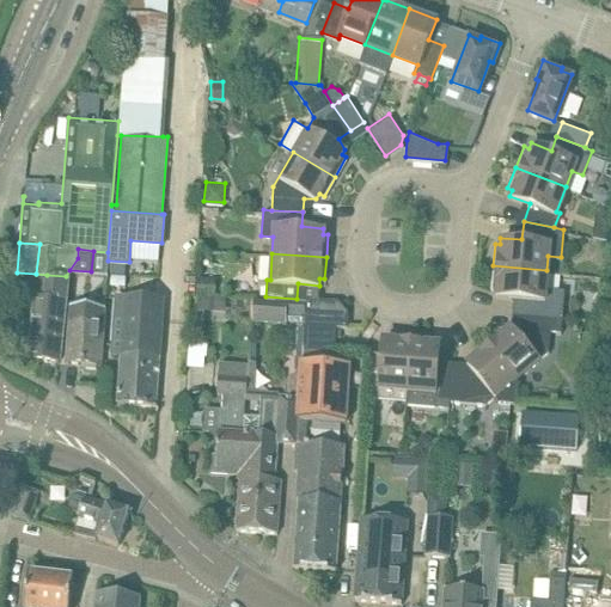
[(547,270),(493,265),(492,288),(496,288),(495,294),(521,296),(520,311),(562,314),(563,288),(545,287),(547,270)]
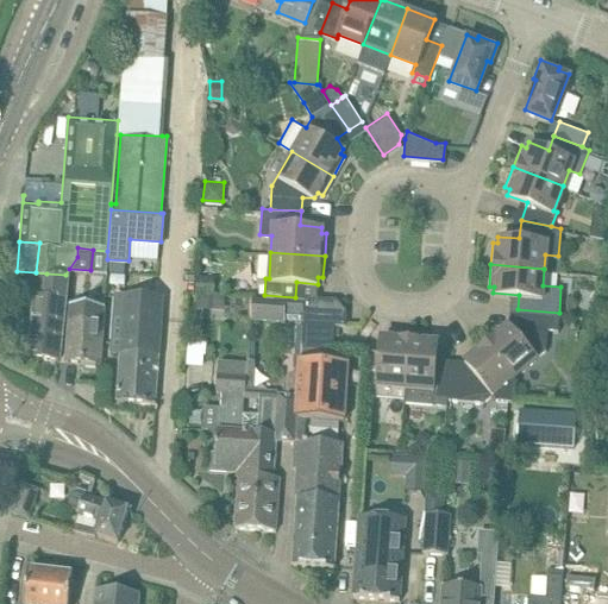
[(58,357),(66,275),(46,274),(45,296),(35,295),(30,354),(58,357)]
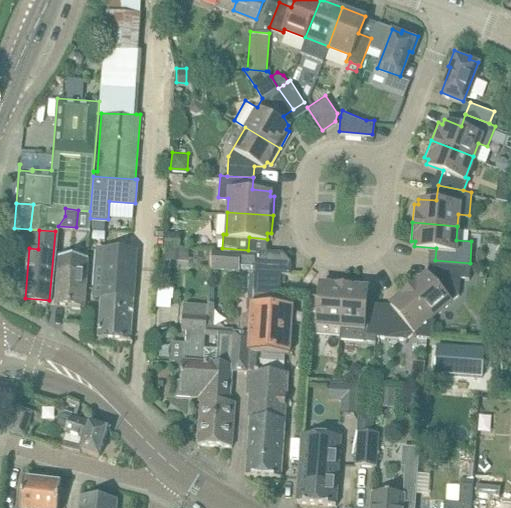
[(165,230),(165,244),(179,244),(180,230),(165,230)]
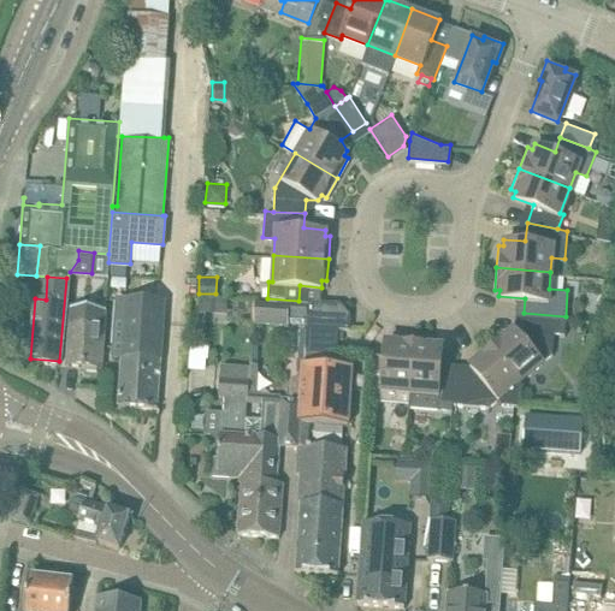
[(137,297),(118,296),(116,295),(112,354),(120,355),(117,404),(157,407),(164,298),(137,297)]
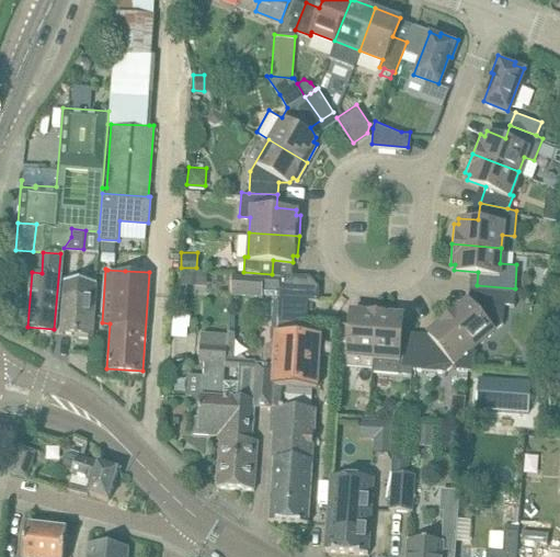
[(280,286),(280,275),(272,274),(243,272),(233,272),(232,291),(260,293),(261,286),(280,286)]
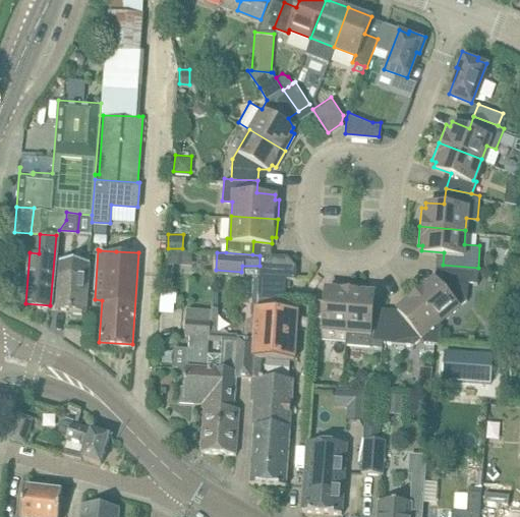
[(260,266),(258,275),(285,277),(294,277),(295,264),(287,254),(284,256),(260,255),(260,266)]
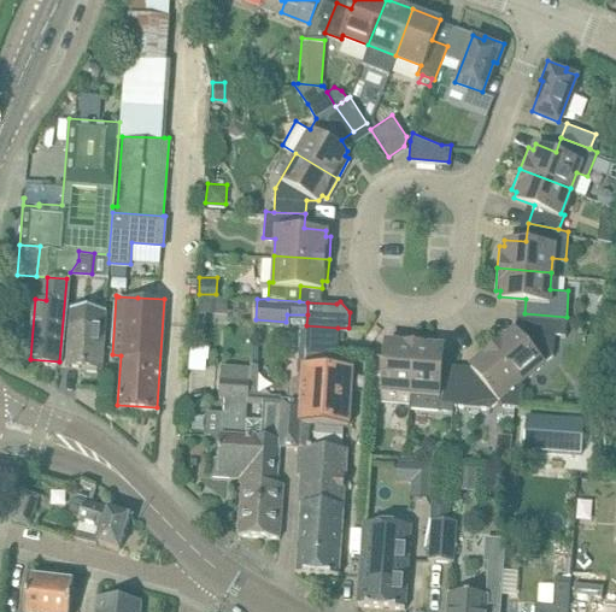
[(104,324),(105,309),(70,306),(66,363),(101,365),(104,324)]
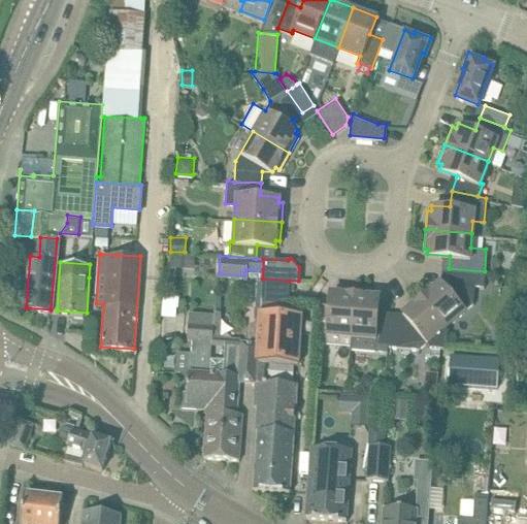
[(433,281),(419,293),(446,325),(472,302),(473,285),(484,286),(485,271),(449,268),(448,281),(440,281),(436,284),(433,281)]
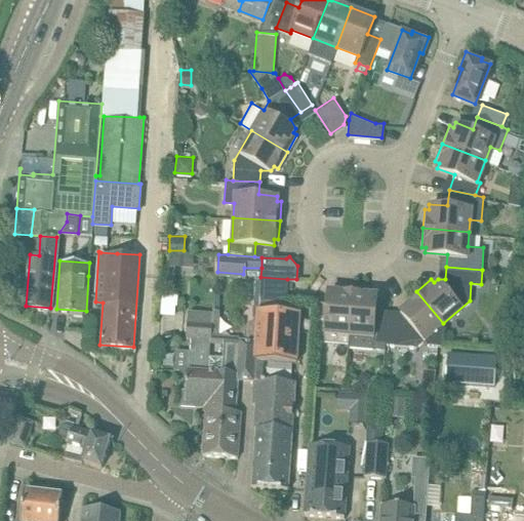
[(286,299),(287,279),(260,277),(259,297),(277,298),(286,299)]
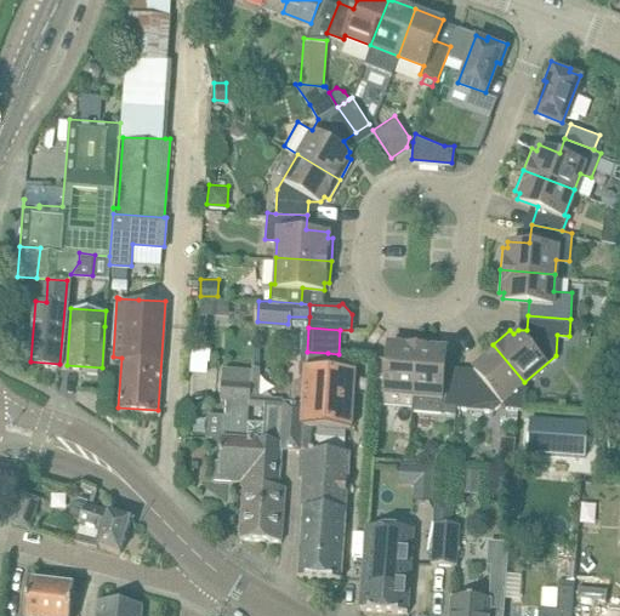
[(388,342),(386,364),(377,363),(377,355),(376,355),(373,400),(411,404),(417,340),(394,337),(394,342),(388,342)]
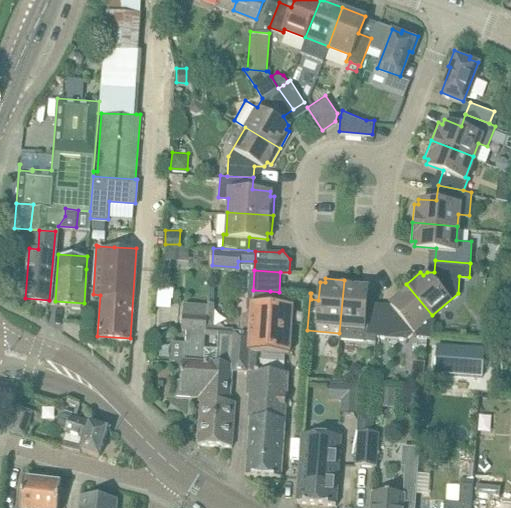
[(366,307),(367,286),(362,285),(362,281),(344,280),(339,333),(339,337),(374,340),(375,334),(376,334),(378,308),(366,307)]
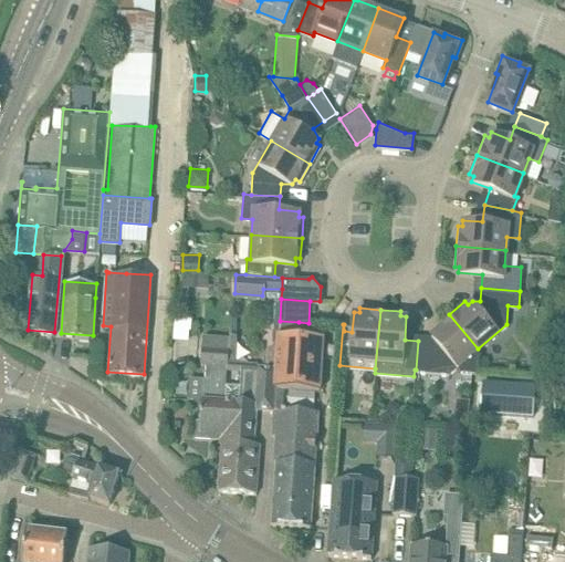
[(475,371),(478,349),(449,314),(432,328),(436,331),(431,335),(430,342),(418,341),(416,370),(449,373),(457,365),(461,370),(471,371),(475,371)]
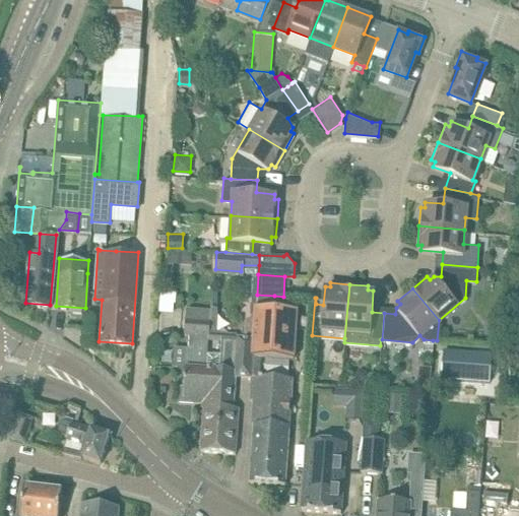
[(274,306),(274,296),(257,295),(256,295),(256,305),(255,316),(254,336),(253,353),(293,357),(297,308),(274,306)]
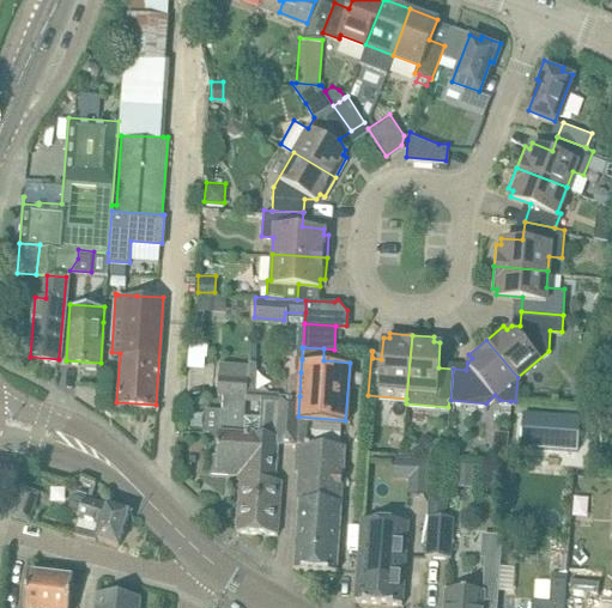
[(210,469),(238,472),(238,461),(242,412),(243,397),(243,393),(247,393),(248,360),(219,359),(217,391),(223,393),(220,430),(219,430),(217,453),(211,453),(210,469)]
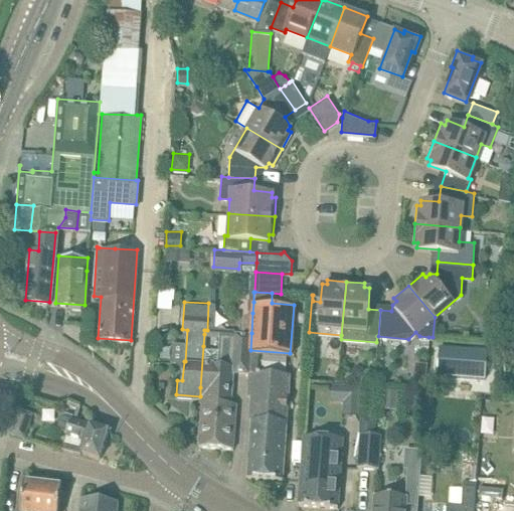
[(216,347),(203,346),(200,387),(200,396),(199,401),(201,401),(198,444),(232,447),(235,402),(230,402),(233,352),(249,353),(250,350),(251,333),(207,330),(204,330),(204,334),(217,335),(216,347)]
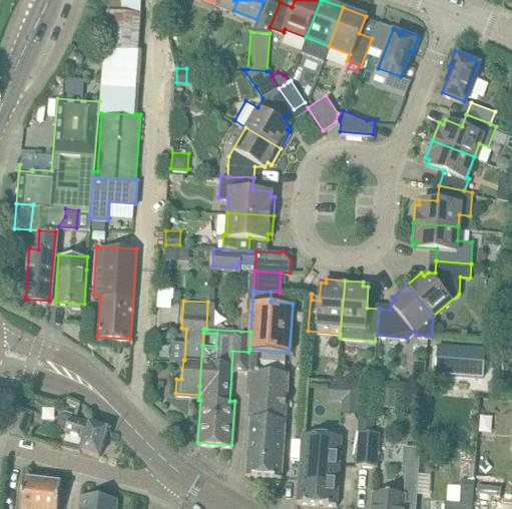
[(437,343),(435,370),(482,374),(484,347),(437,343)]
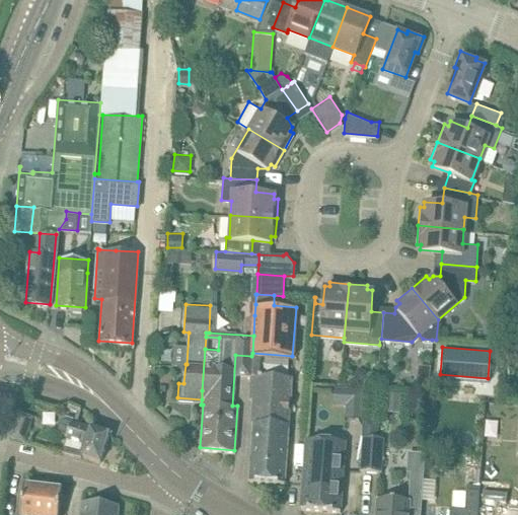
[(341,360),(331,360),(329,381),(339,383),(341,360)]
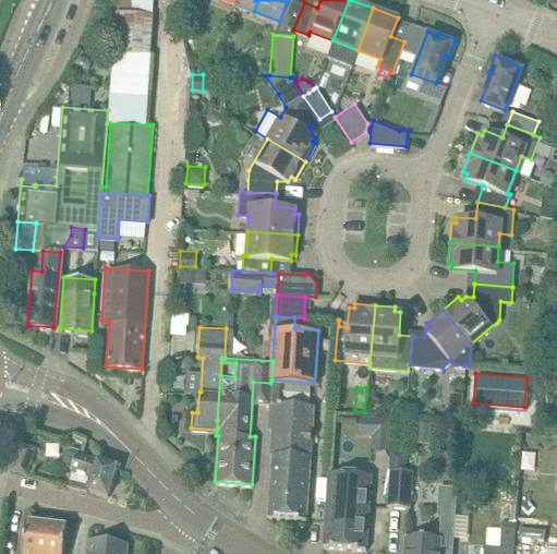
[(305,519),(313,405),(269,401),(268,426),(271,428),(270,453),(273,454),(269,494),(268,516),(305,519)]
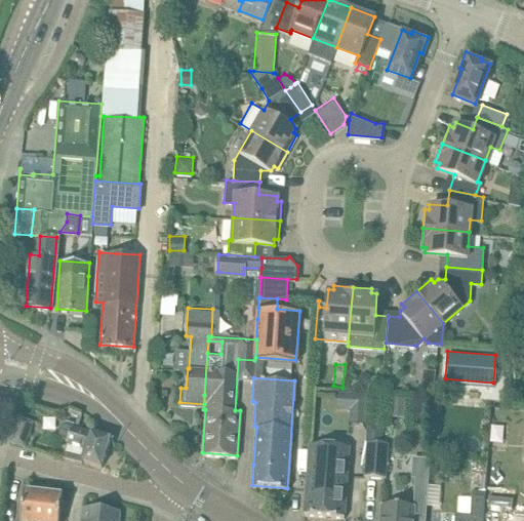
[(365,422),(366,394),(338,392),(337,406),(351,407),(350,421),(365,422)]
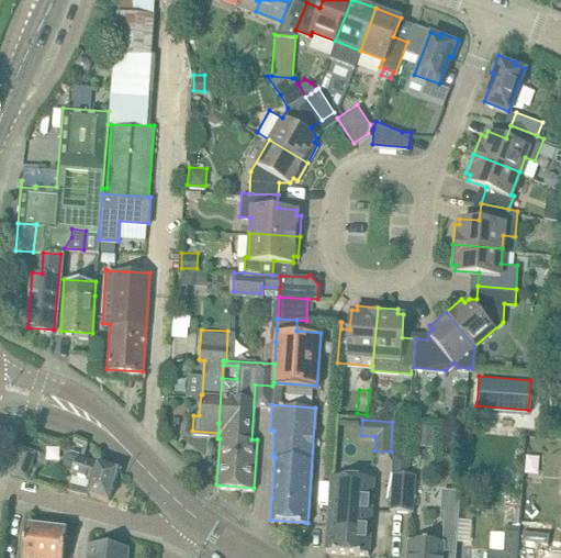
[(35,448),(20,443),(10,471),(25,477),(35,448)]
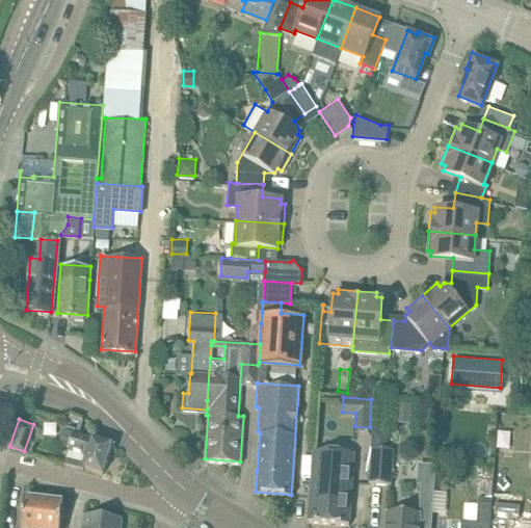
[(111,443),(73,430),(63,462),(82,467),(83,465),(103,471),(111,443)]
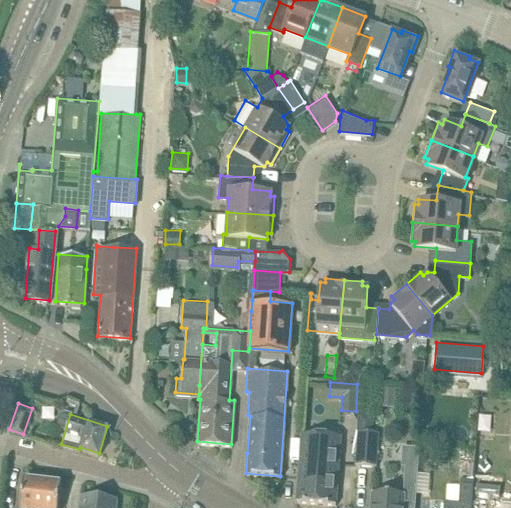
[(355,463),(375,464),(378,430),(358,428),(355,463)]
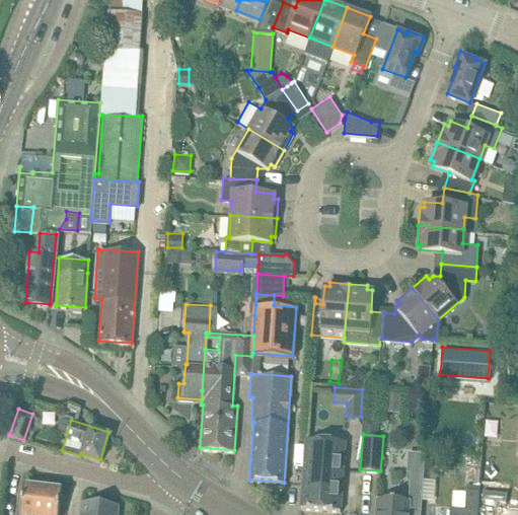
[(345,440),(305,437),(300,507),(340,510),(345,440)]
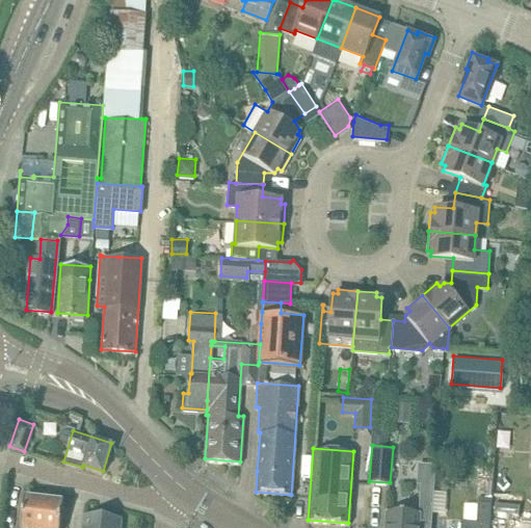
[(387,508),(385,527),(430,527),(430,524),(432,503),(432,499),(433,482),(420,481),(419,498),(418,510),(407,510),(387,508)]
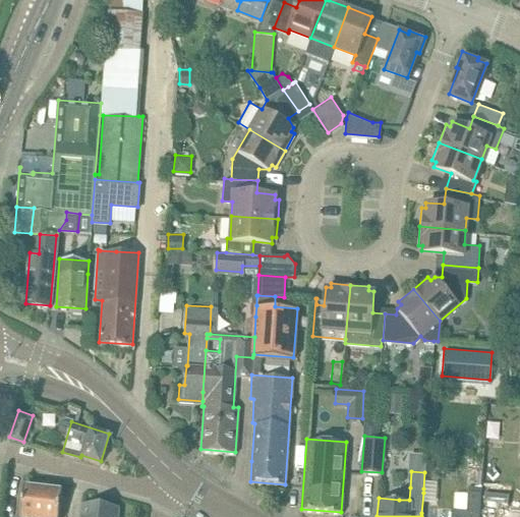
[(58,516),(62,489),(23,484),(19,516),(58,516)]
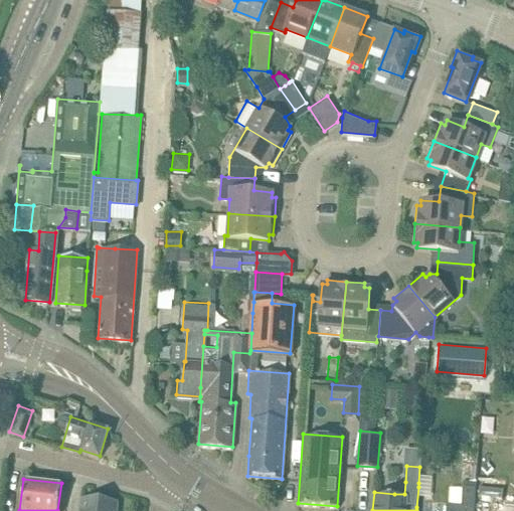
[(430,504),(429,510),(474,510),(475,503),(476,487),(462,485),(460,506),(430,504)]
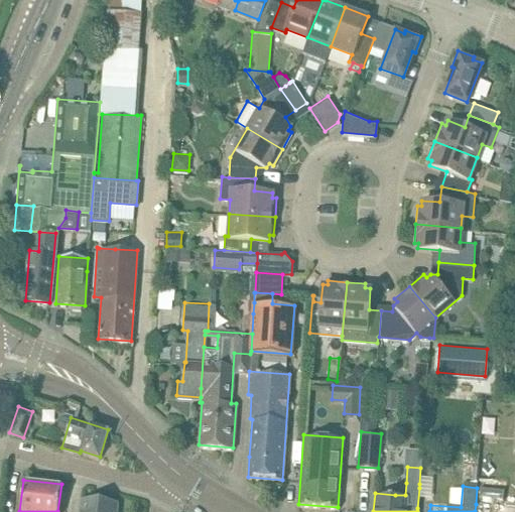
[(116,511),(117,502),(81,499),(80,511),(116,511)]
